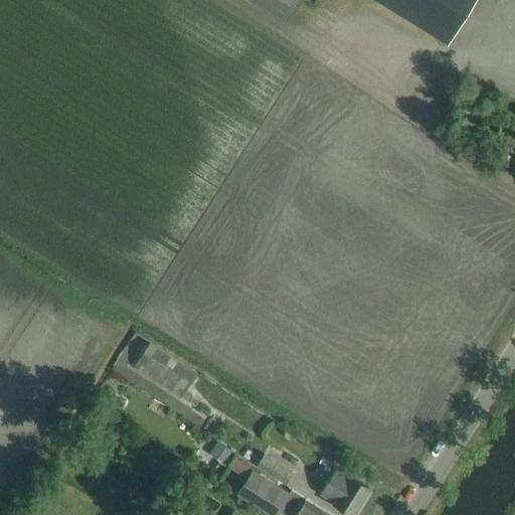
[(376,0),(448,44),(475,0),(376,0)]
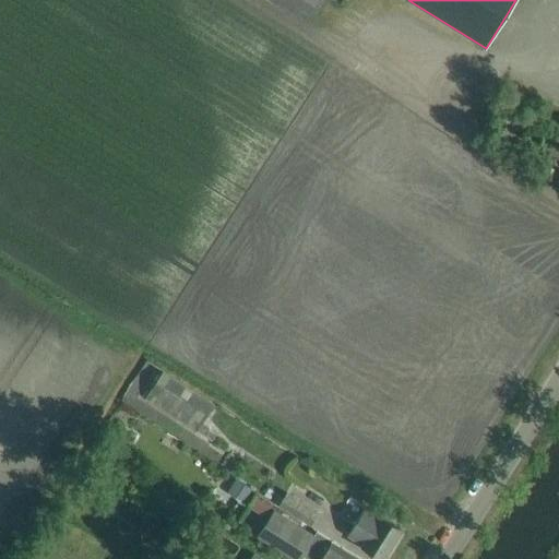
[(197,432),(214,405),(161,371),(144,399),(197,432)]
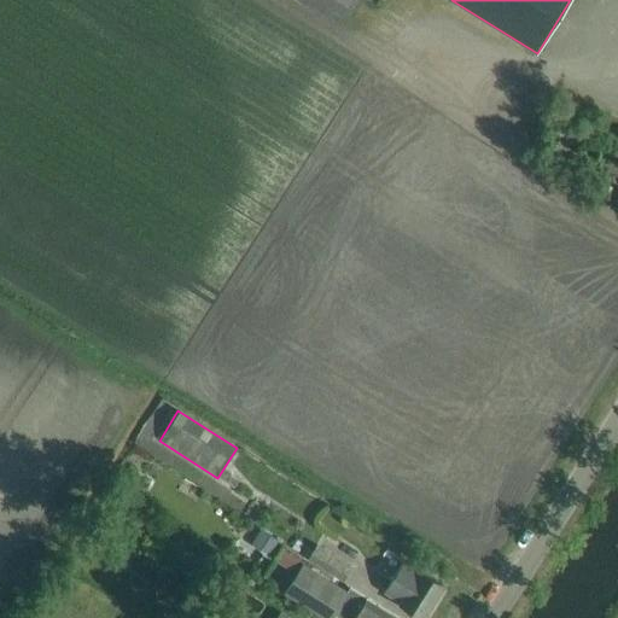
[(118,445),(174,481),(186,462),(129,426),(118,445)]
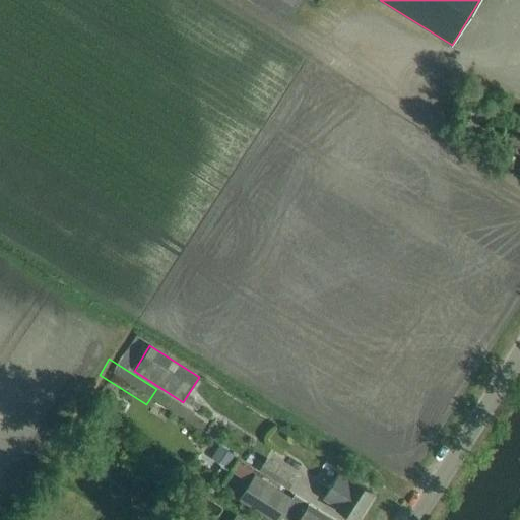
[(288,490),(296,478),(266,459),(259,470),(288,490)]
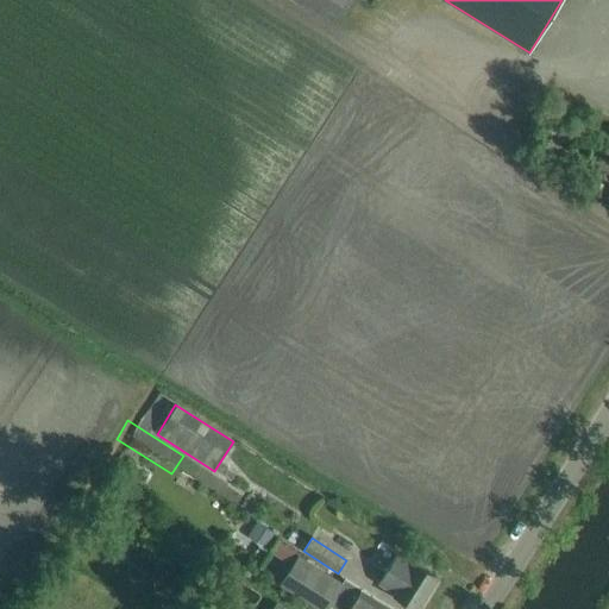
[(299,557),(272,540),(267,550),(292,567),(281,584),(319,608),(327,608),(336,596),(352,607),(350,608),(389,608),(345,581),(343,584),(299,557)]
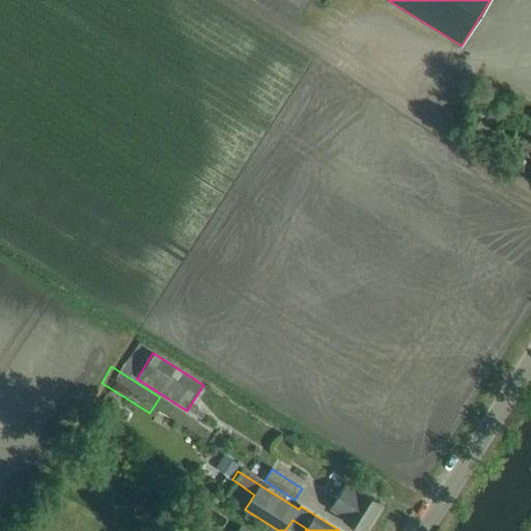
[(362,492),(347,483),(331,509),(345,518),(344,520),(363,530),(364,530),(382,503),(362,492)]
